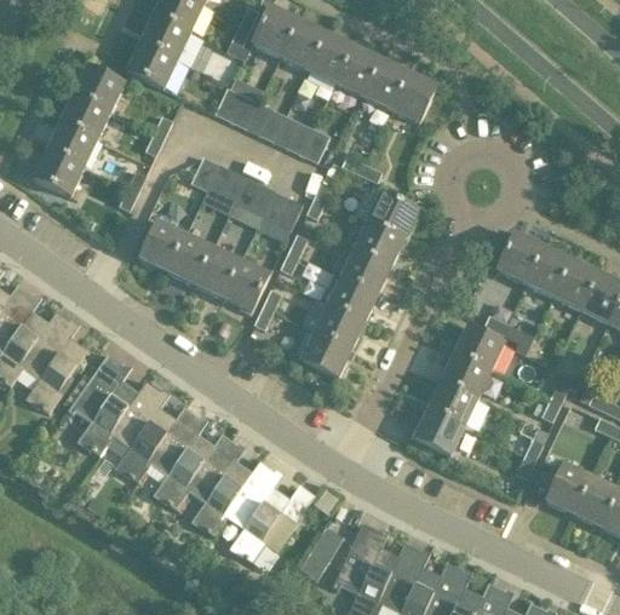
[(190,34),(204,6),(190,0),(160,0),(153,16),(190,34)]
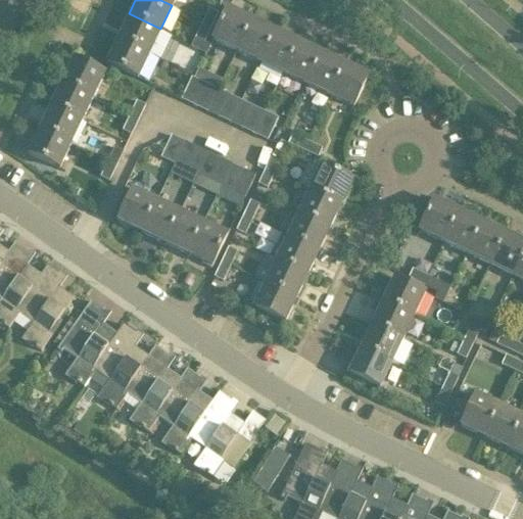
[(210,26),(218,10),(208,6),(201,20),(210,26)]
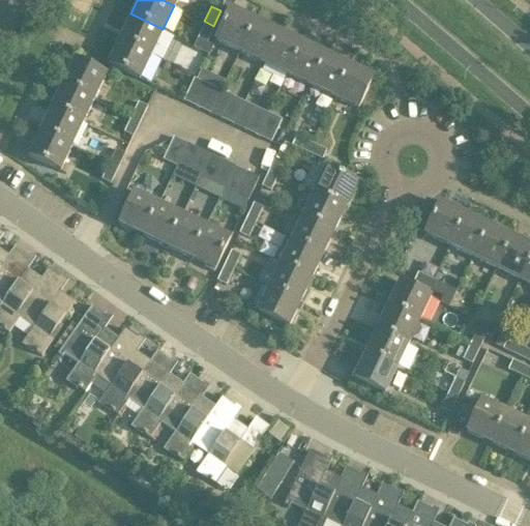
[(214,38),(239,50),(255,19),(230,6),(214,38)]
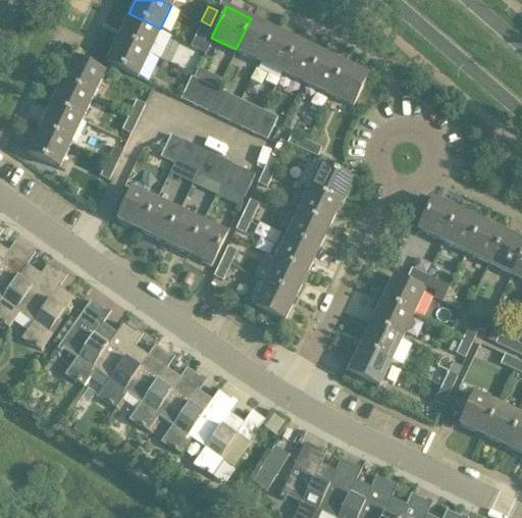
[(128,13),(117,37),(149,52),(160,29),(128,13)]
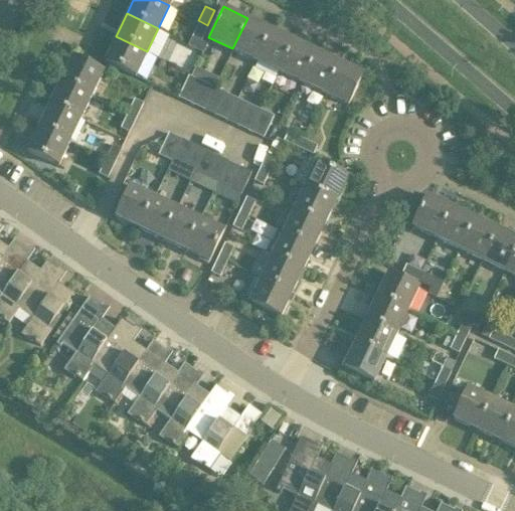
[(270,29),(247,18),(232,48),(255,59),(270,29)]
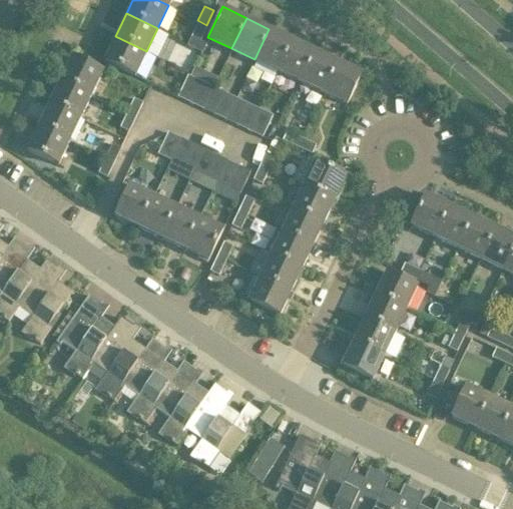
[(206,25),(197,20),(191,35),(200,39),(206,25)]
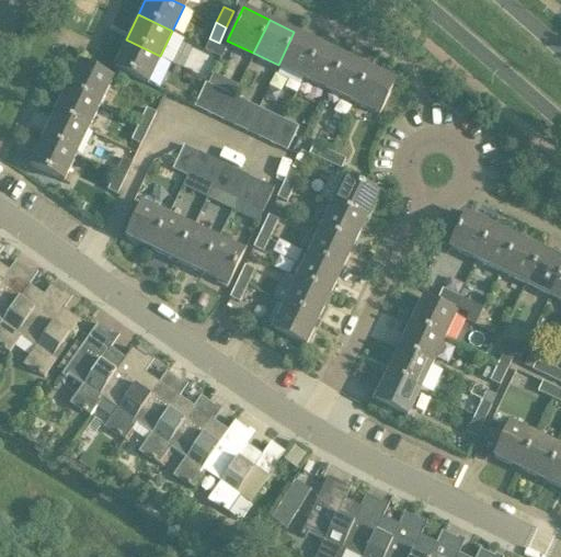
[(319,44),(294,32),(278,65),(302,77),(319,44)]
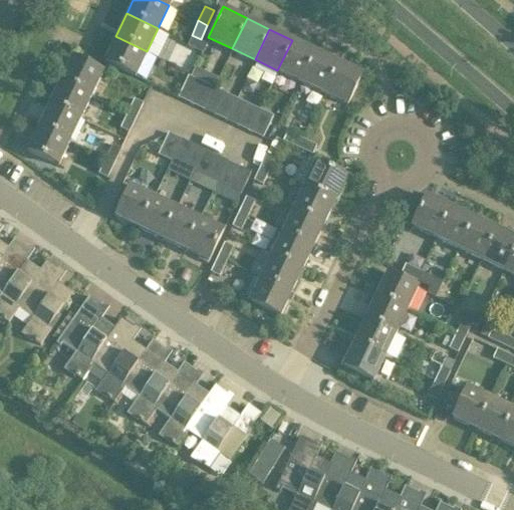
[(201,39),(192,35),(187,44),(202,50),(206,42),(201,39)]
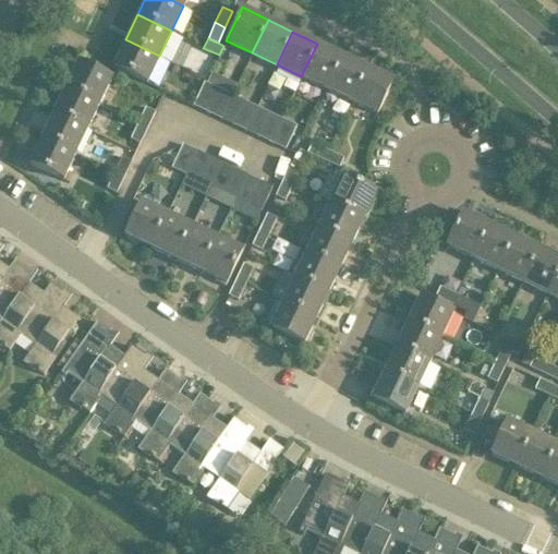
[(146,82),(159,56),(125,39),(113,65),(146,82)]
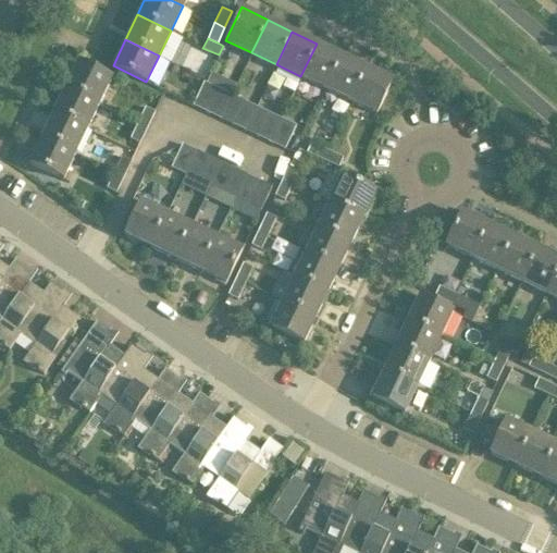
[(300,76),(325,89),(342,56),(317,44),(300,76)]
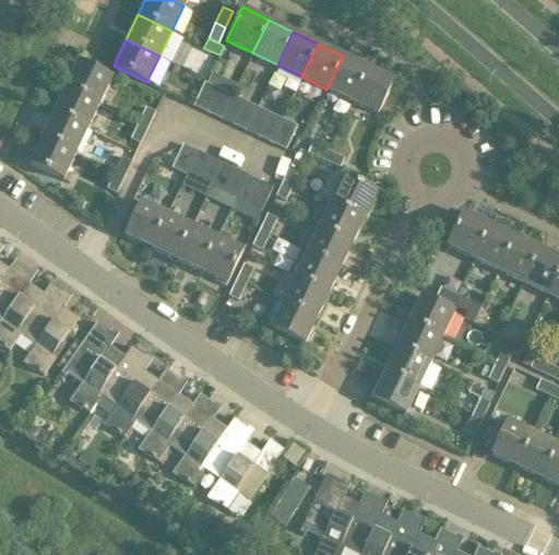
[(368,68),(343,56),(326,90),(352,102),(368,68)]
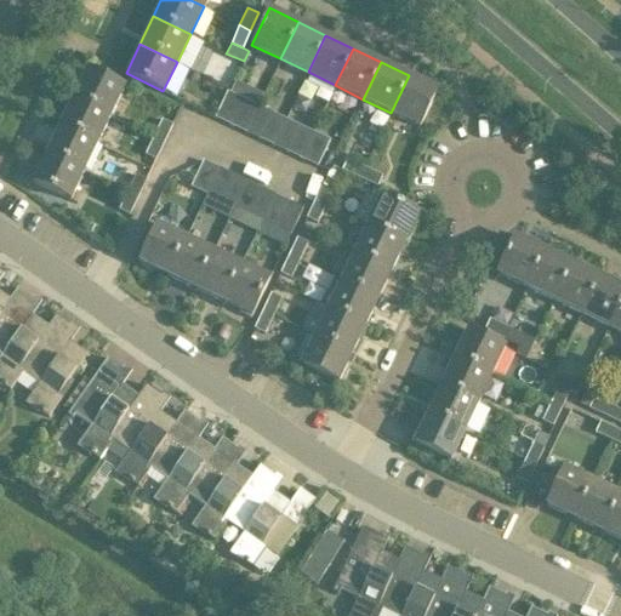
[(86,68),(73,96),(110,114),(125,86),(86,68)]
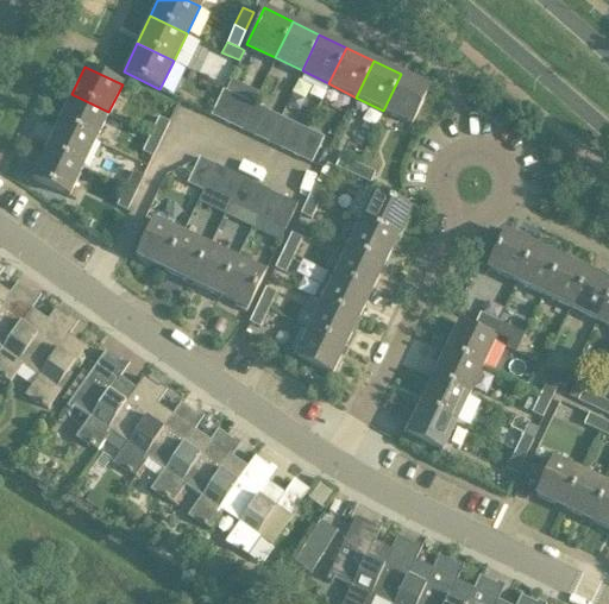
[(401,74),(383,111),(412,124),(429,87),(401,74)]
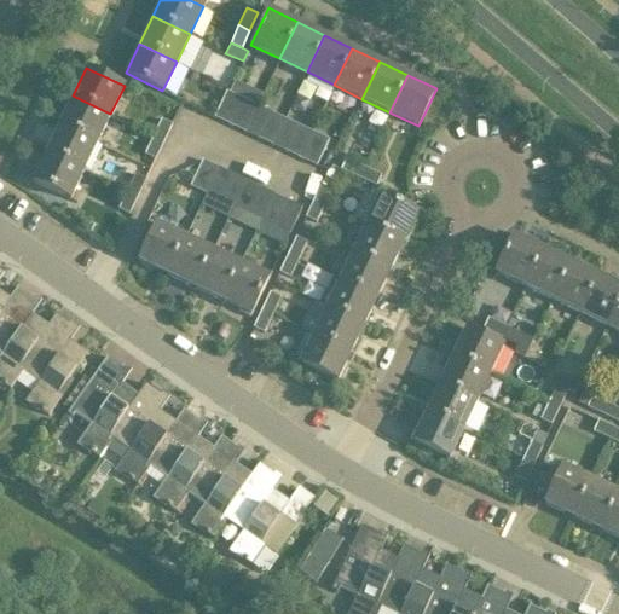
[(229,122),(241,96),(226,88),(214,115),(229,122)]
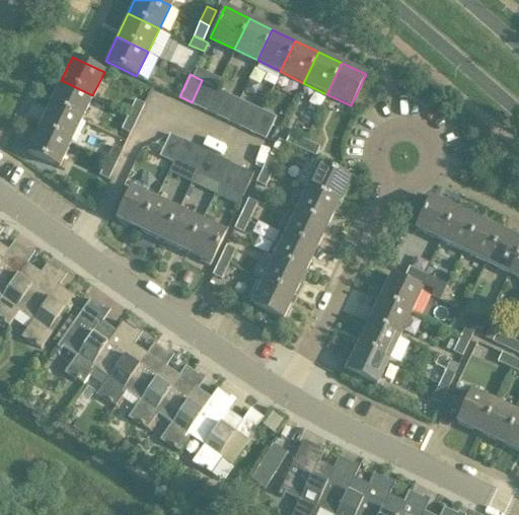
[(81,119),(92,95),(61,80),(50,103),(81,119)]
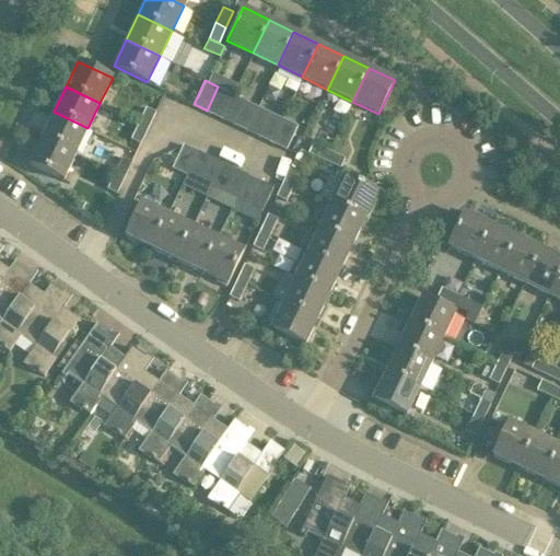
[(220,116),(231,92),(218,87),(207,111),(220,116)]
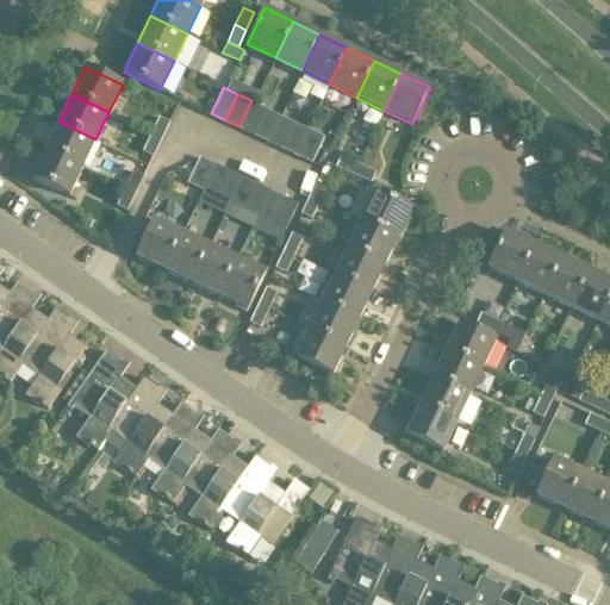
[(254,133),(267,107),(251,100),(240,126),(254,133)]
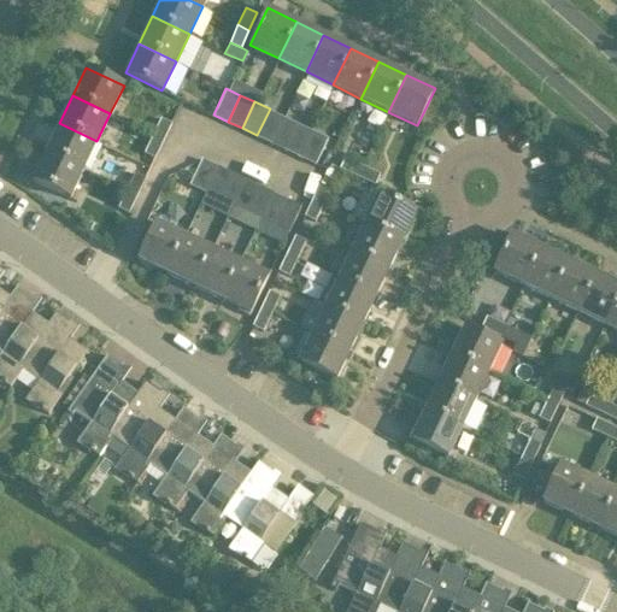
[(257,135),(271,142),(285,116),(270,109),(257,135)]
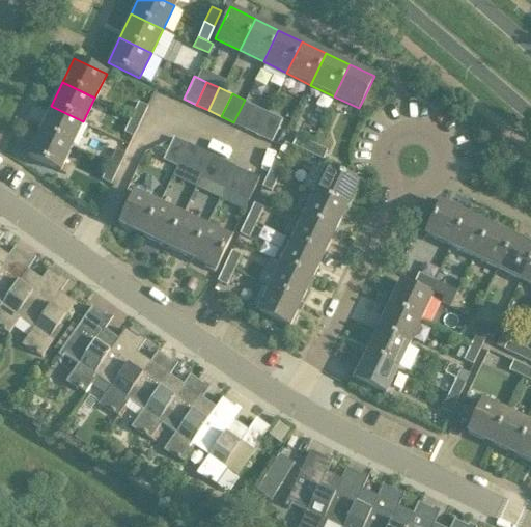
[(138,100),(131,115),(140,119),(147,104),(138,100)]
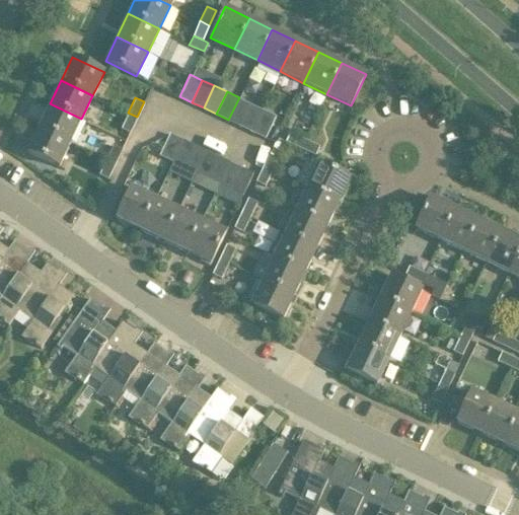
[(228,120),(240,125),(251,103),(239,97),(228,120)]
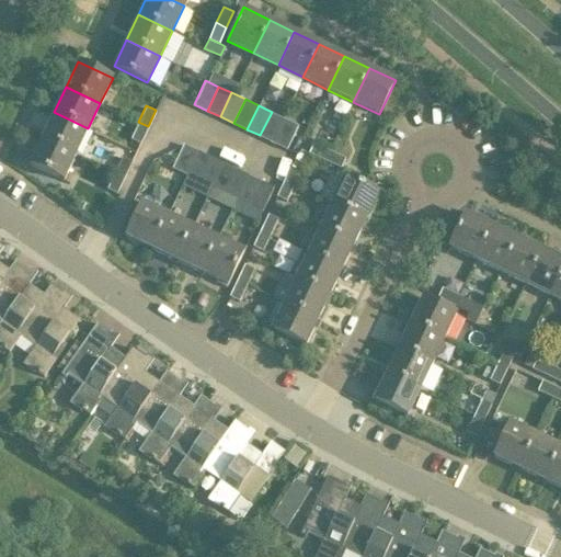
[(54,112),(42,136),(76,154),(88,128),(54,112)]
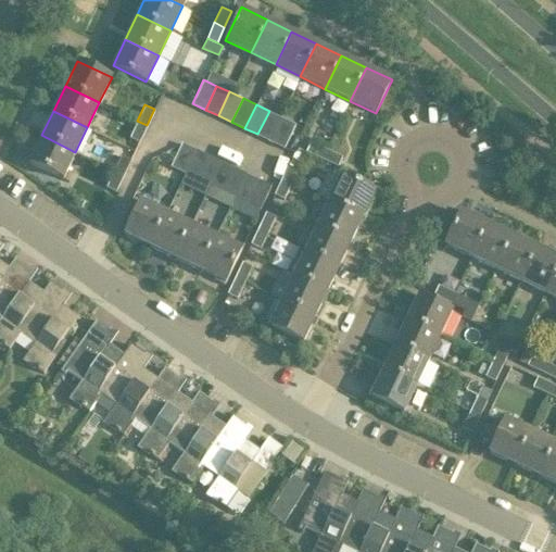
[(257,134),(272,140),(282,117),(269,111),(257,134)]
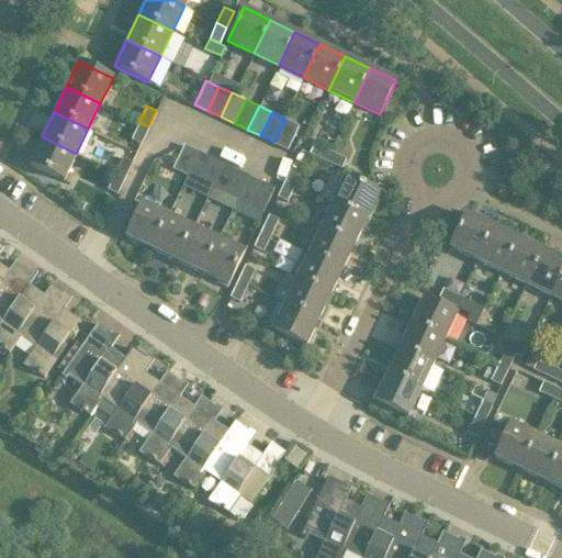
[(274,142),(287,148),(299,124),(285,119),(274,142)]
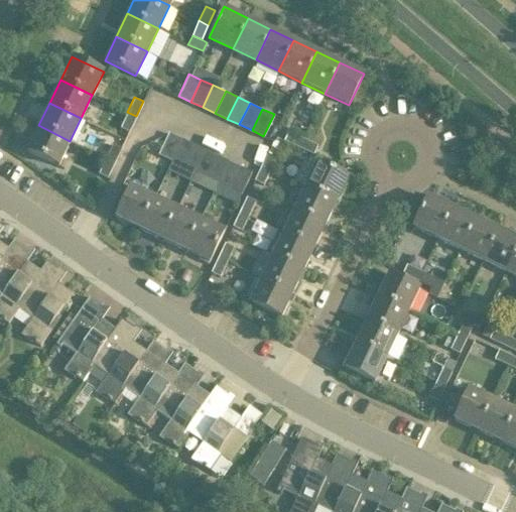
[(129,131),(136,116),(127,112),(120,126),(129,131)]
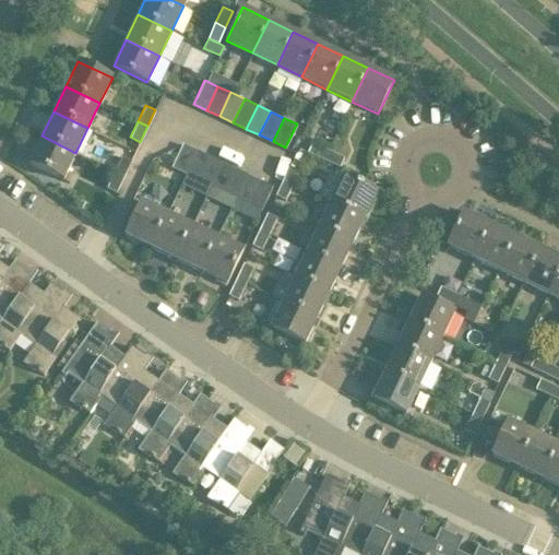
[(62,178),(75,153),(42,136),(28,162),(62,178)]
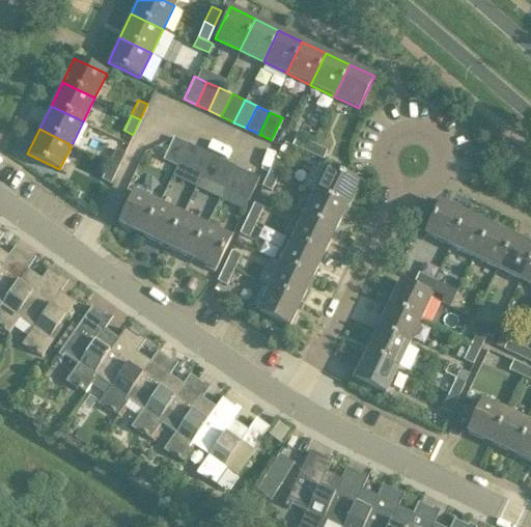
[(307,150),(311,141),(297,134),(292,143),(307,150)]
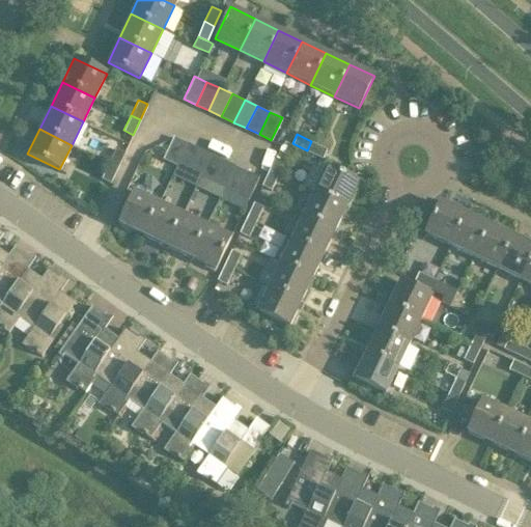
[(186,141),(173,135),(163,158),(175,163),(186,141)]
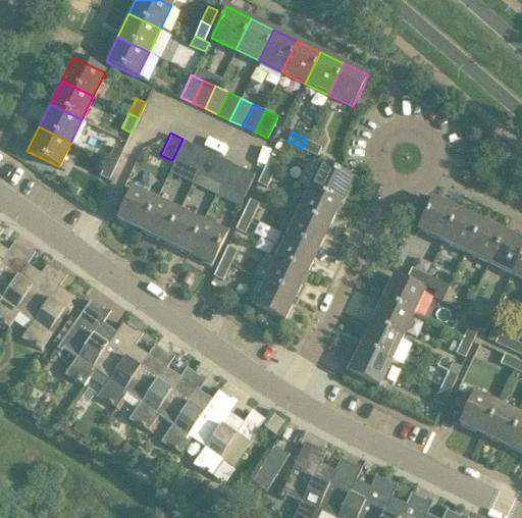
[(195,144),(183,139),(172,160),(184,166),(195,144)]
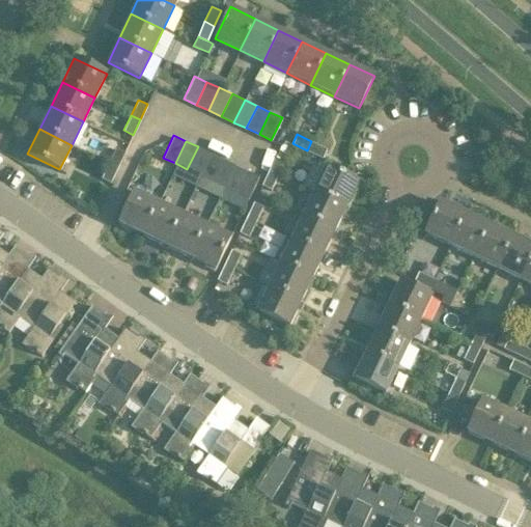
[(323,158),(324,155),(327,148),(311,141),(307,150),(323,158)]
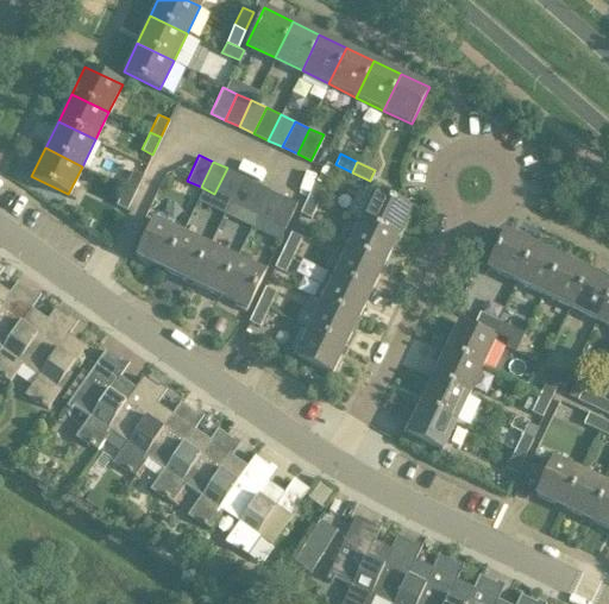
[(242,175),(227,168),(214,194),(228,201),(242,175)]
